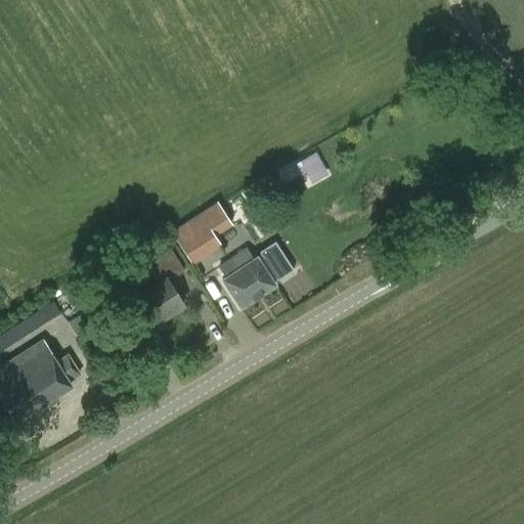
[(308,181),(329,172),(318,149),(298,159),(308,181)]
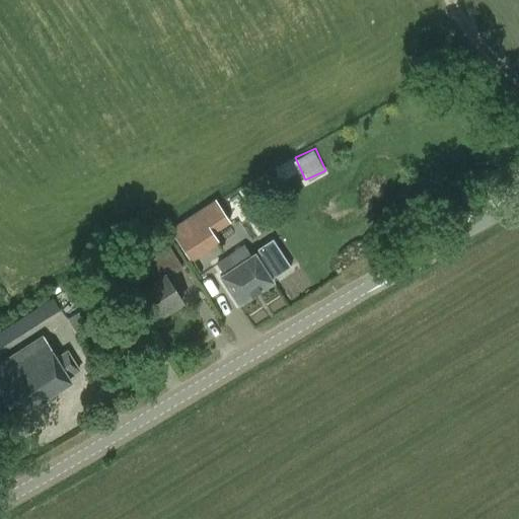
[(278,166),(284,179),(297,174),(291,160),(278,166)]
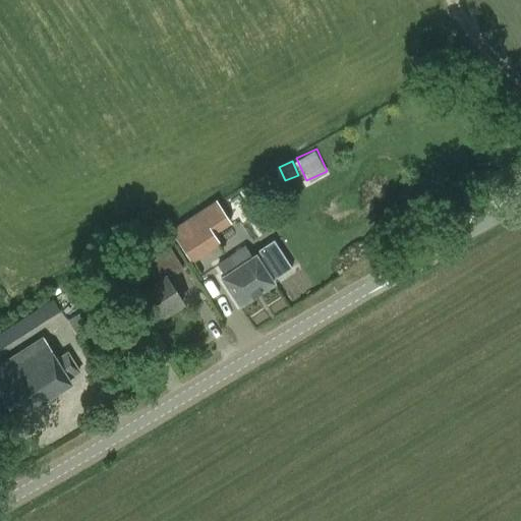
[(232,222),(217,199),(171,230),(192,263),(222,243),(215,233),(232,222)]
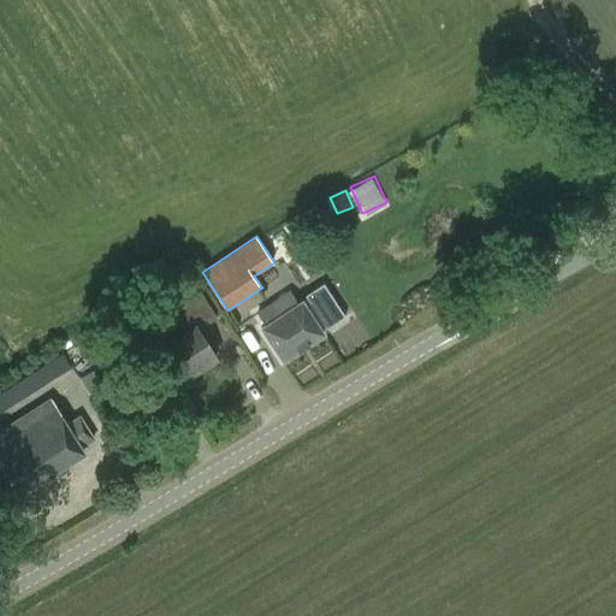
[(258,313),(266,326),(261,329),(283,362),(324,336),(320,330),(325,327),(326,330),(345,318),(323,284),(304,296),(309,303),(304,307),(301,302),(297,304),(289,292),(258,313)]
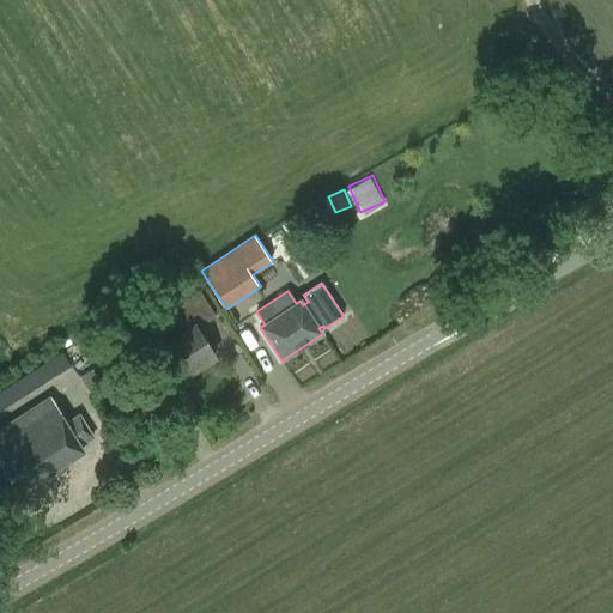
[(196,329),(216,317),(200,292),(171,310),(184,331),(158,347),(180,381),(214,358),(196,329)]
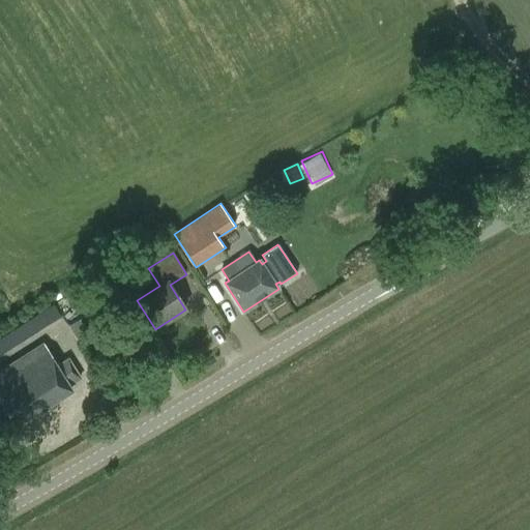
[(0,354),(61,317),(53,304),(0,337),(0,354)]
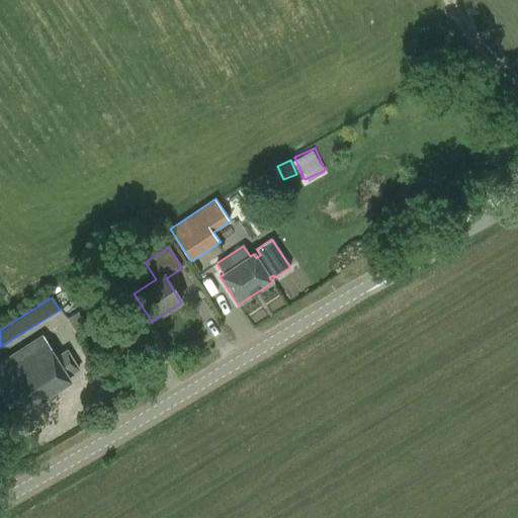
[(75,331),(85,325),(78,312),(67,318),(75,331)]
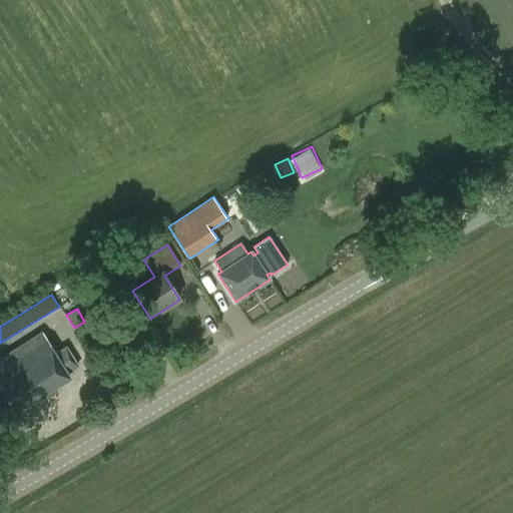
[(0,387),(15,412),(69,378),(67,375),(79,367),(66,347),(54,354),(41,334),(0,359),(0,387)]
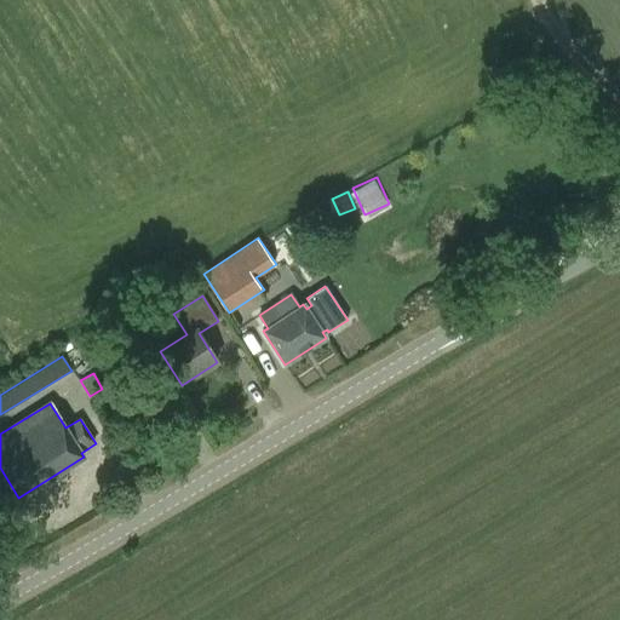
All buildings are outlined.
